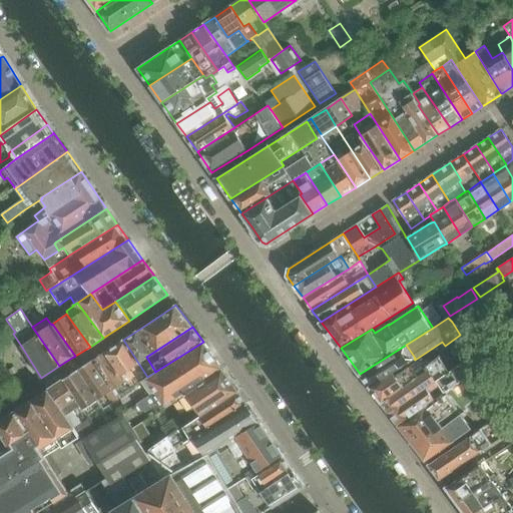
[(123,340),(106,351),(131,388),(142,381),(147,377),(123,340)]
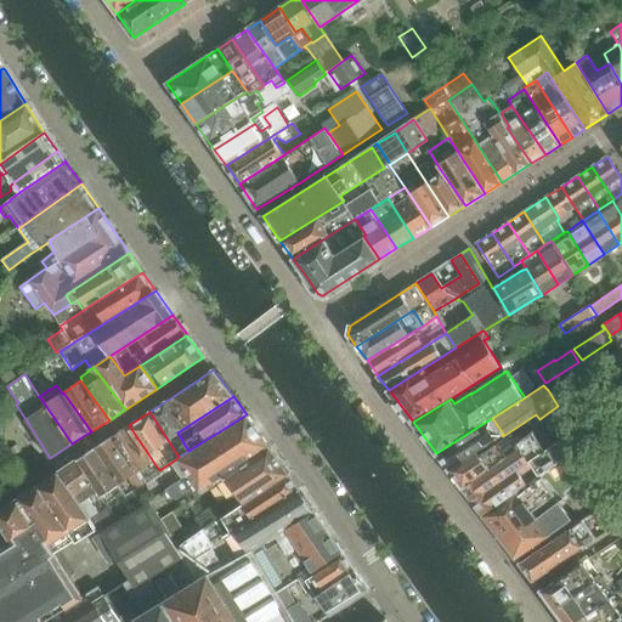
[(179,457),(173,462),(184,478),(258,430),(247,414),(188,451),(179,457)]
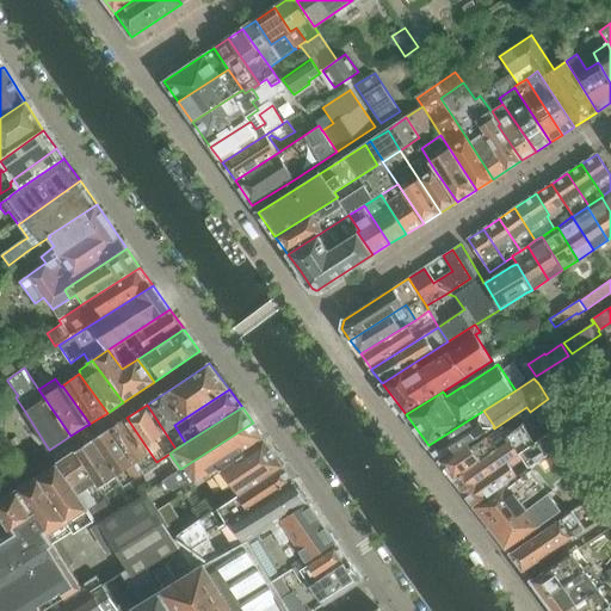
[(429,445),(440,461),(471,442),(493,427),(494,426),(483,411),(429,445)]
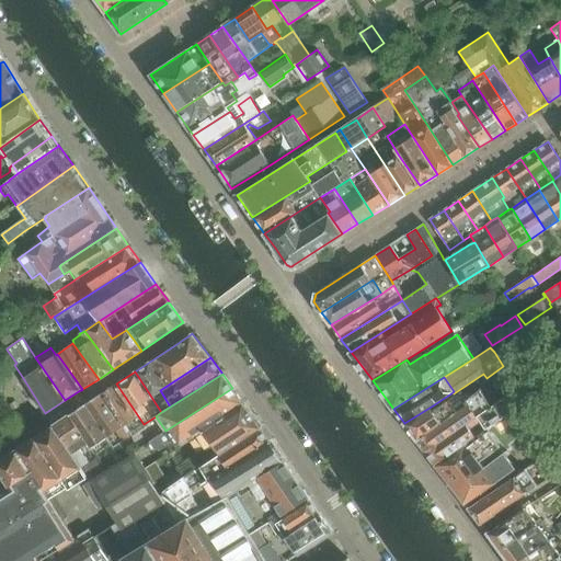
[(116,384),(101,393),(128,435),(144,424),(116,384)]
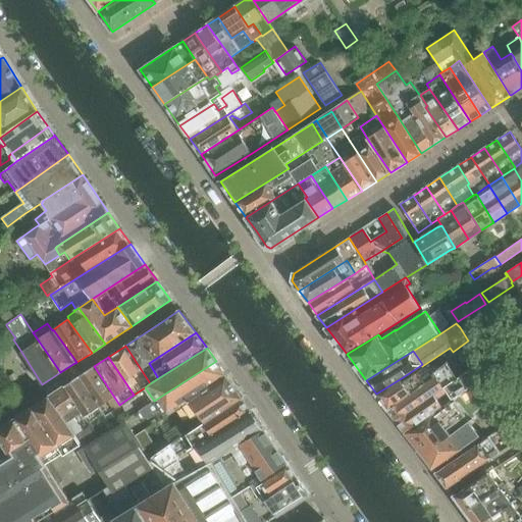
[(154,401),(154,402),(151,404),(155,410),(158,408),(165,417),(184,405),(227,376),(216,361),(154,401)]
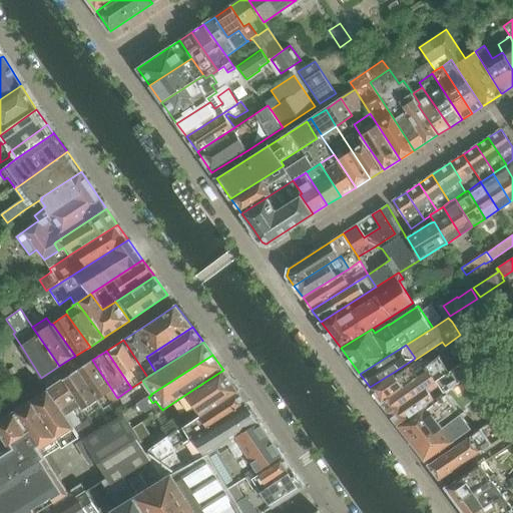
[(77,370),(97,401),(107,395),(113,404),(116,402),(118,400),(117,398),(92,360),(77,370)]
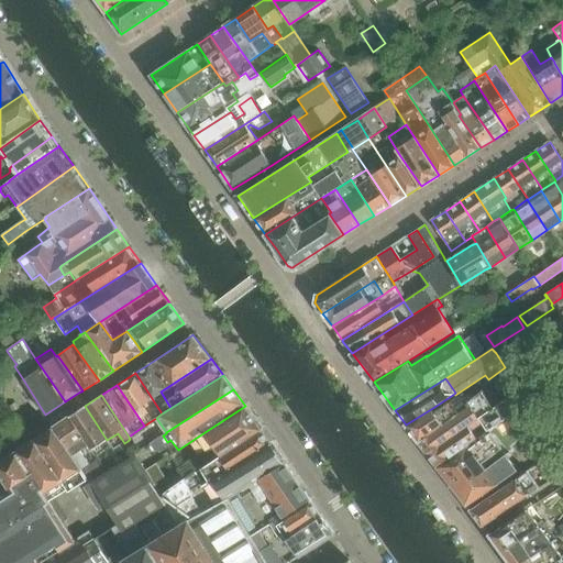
[(493,408),(488,400),(479,406),(474,398),(470,401),(470,403),(473,406),(419,442),(427,453),(493,408)]
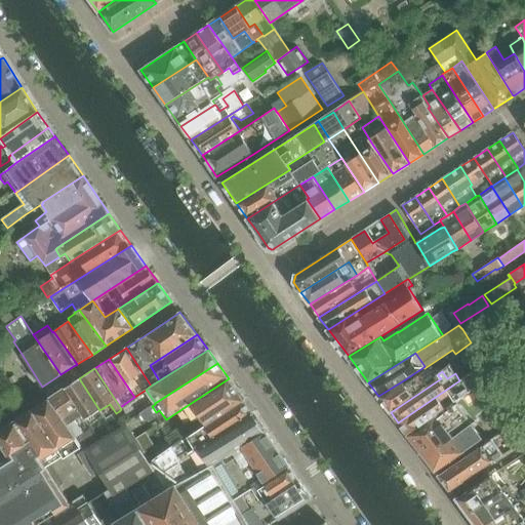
[(459,380),(398,422),(407,435),(480,385),(471,371),(470,372),(459,380)]
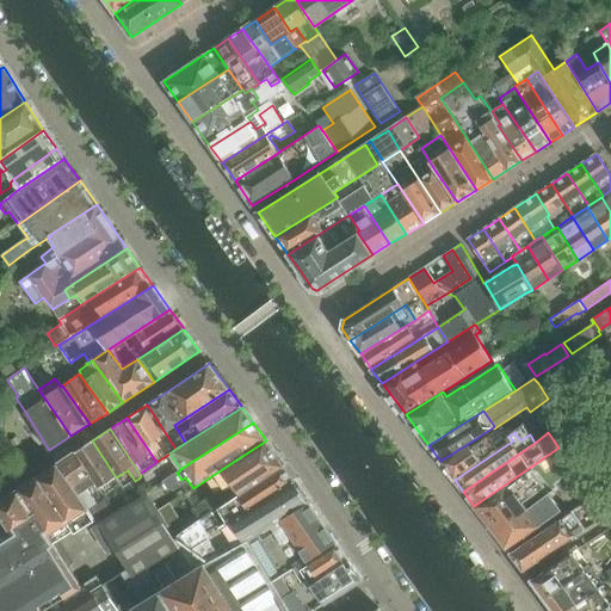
[(440,461),(443,464),(455,480),(513,440),(510,437),(508,434),(495,443),(489,434),(474,445),(471,442),(440,461)]
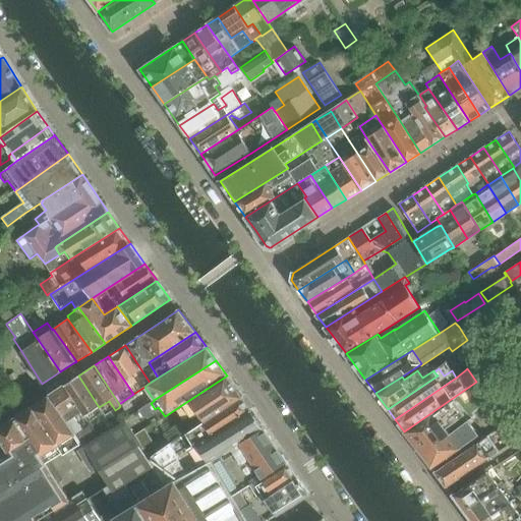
[(78,375),(65,385),(82,411),(90,421),(103,412),(99,407),(78,375)]
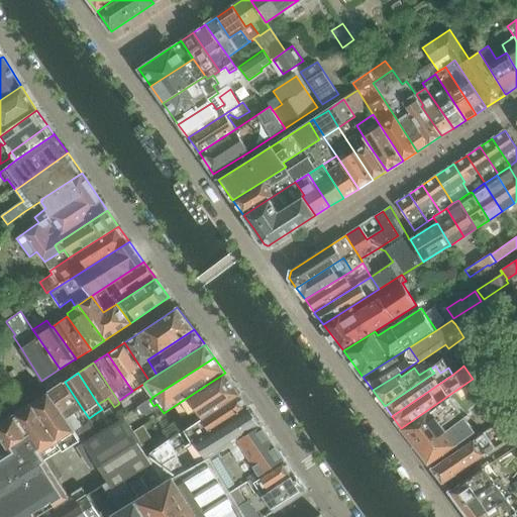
[(190,414),(167,430),(172,438),(179,433),(180,434),(240,394),(225,373),(182,401),(190,414)]
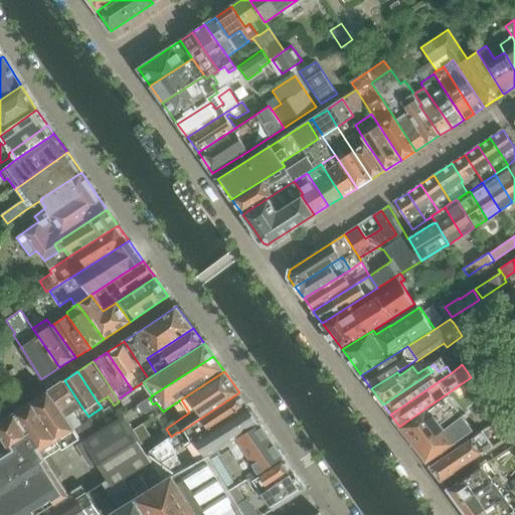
[(468,407),(461,397),(477,386),(471,377),(399,426),(417,449),(446,430),(445,428),(469,411),(466,408),(468,407)]
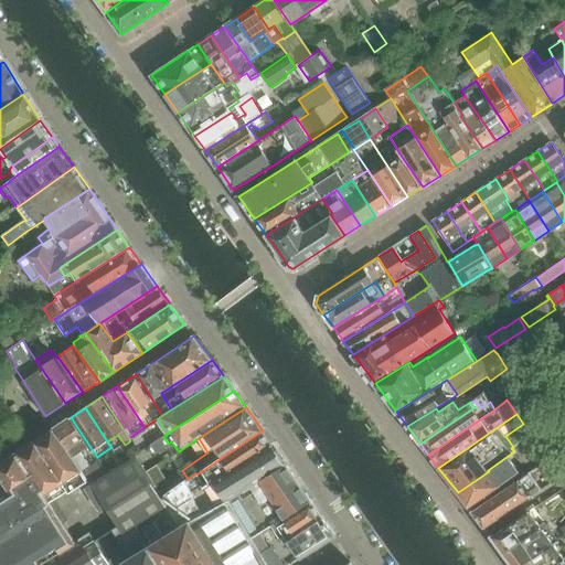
[(53,429),(81,471),(89,466),(81,452),(89,446),(71,417),(64,422),(53,429)]
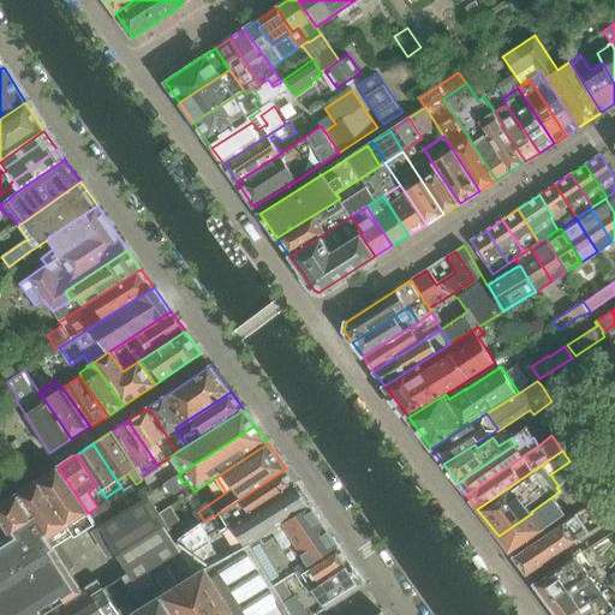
[(0,505),(0,524),(12,543),(0,550),(0,614),(43,614),(51,611),(83,590),(82,589),(55,547),(95,523),(89,513),(88,513),(58,467),(0,505)]
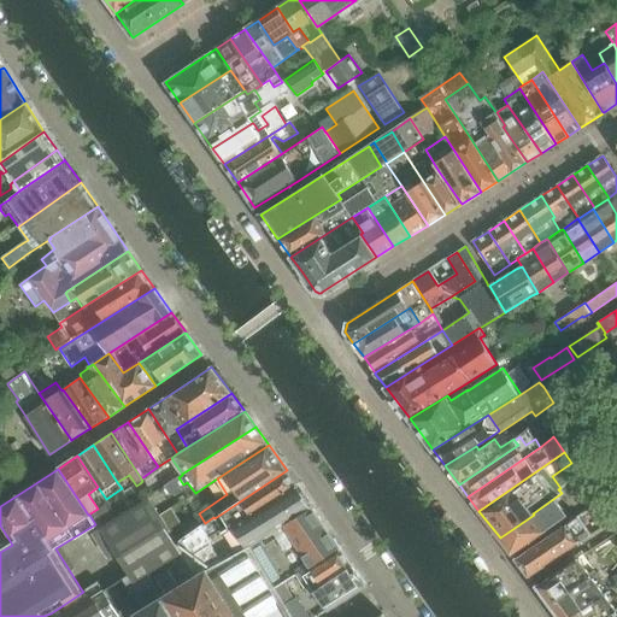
[(287,470),(215,518),(225,534),(298,486),(287,470)]
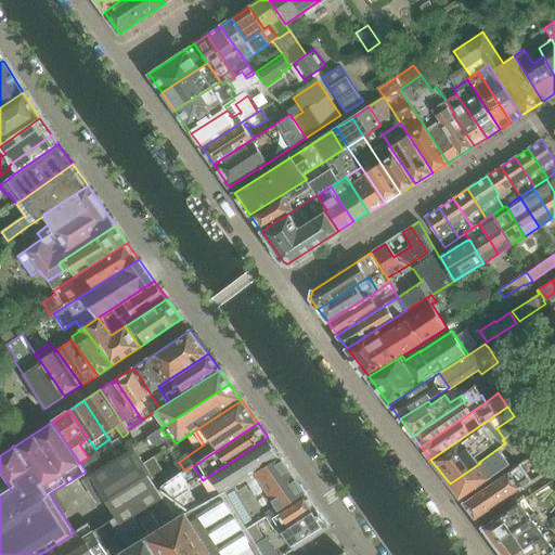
[(505,443),(479,462),(480,463),(450,483),(461,498),(489,478),(510,463),(502,452),(505,449),(504,447),(507,444),(511,450),(526,440),(518,429),(504,439),(502,440),(505,443)]
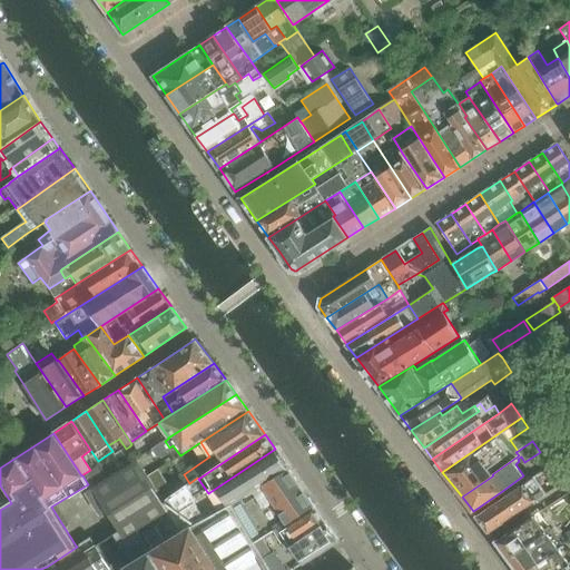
[(126,449),(121,451),(130,464),(134,461),(130,457),(135,454),(129,446),(126,449)]
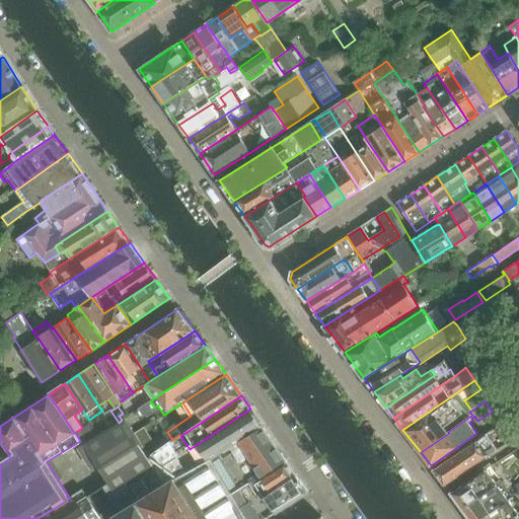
[(119,424),(113,427),(99,435),(84,444),(108,484),(103,487),(120,513),(114,517),(114,518),(252,518),(235,493),(211,459),(264,427),(250,409),(190,449),(180,436),(179,435),(172,440),(161,447),(152,436),(140,444),(125,420),(119,424)]
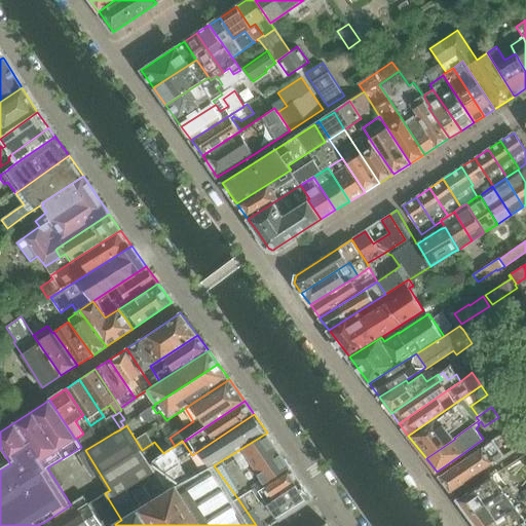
[(112,416),(106,420),(114,433),(120,429),(120,428),(112,416)]
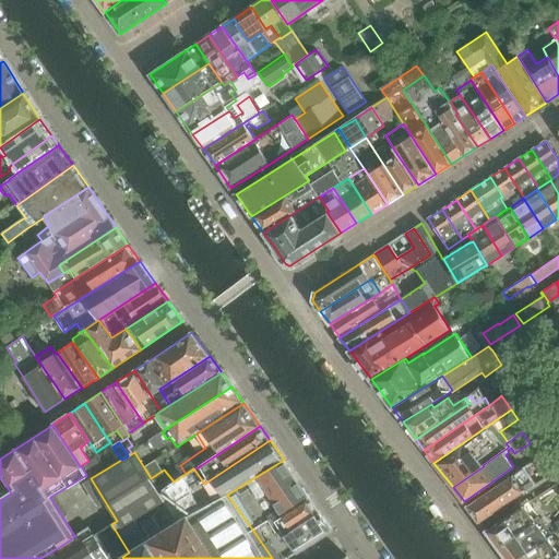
[(542,454),(467,506),(479,522),(514,499),(513,498),(523,491),(523,492),(554,472),(542,454)]
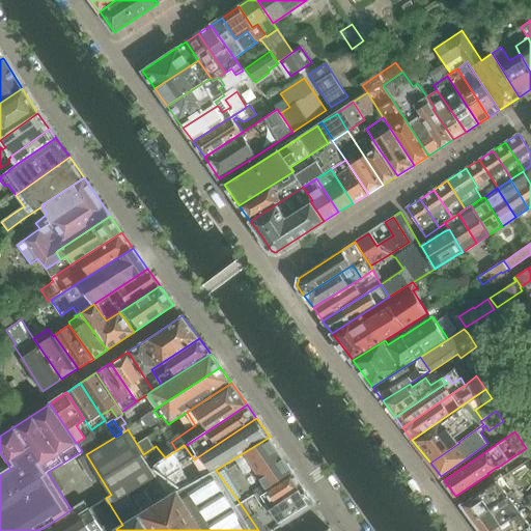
[(85,439),(77,443),(82,451),(86,454),(102,445),(93,434),(85,439)]
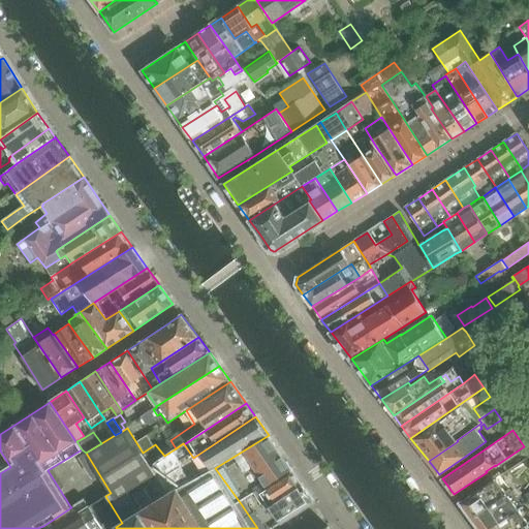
[(269,435),(215,468),(240,502),(243,501),(291,469),(292,469),(287,462),(286,462),(269,435)]
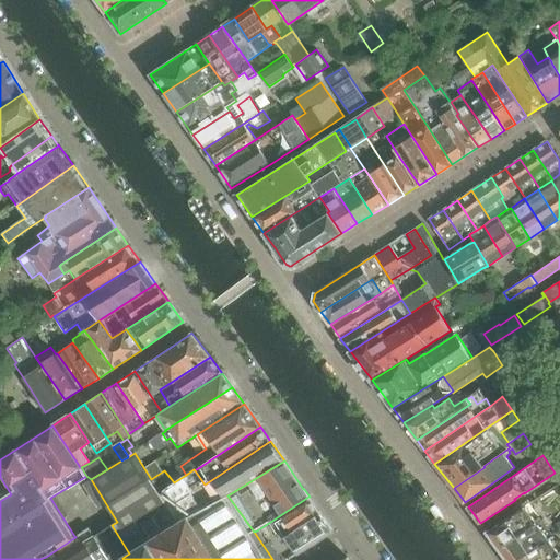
[(0,501),(11,494),(0,477),(0,501)]
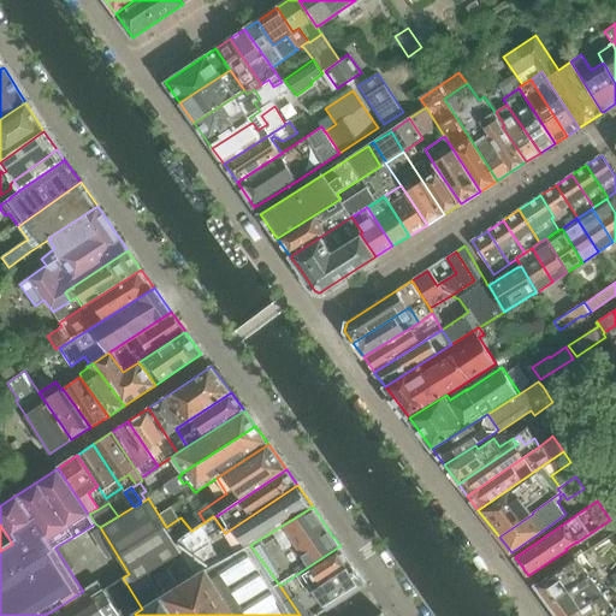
[(307,587),(319,579),(321,584),(351,564),(339,546),(283,584),(292,598),(307,587)]
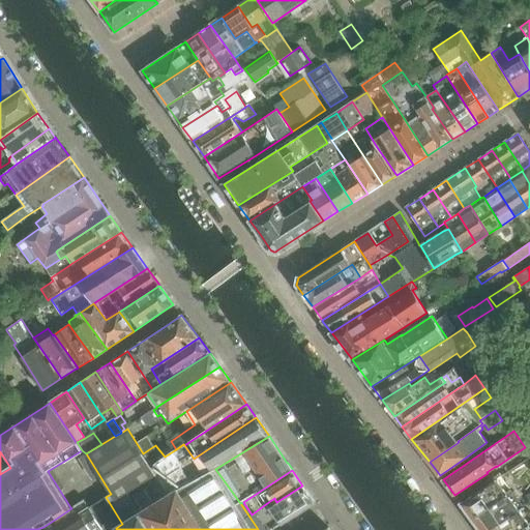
[(497,478),(461,503),(480,529),(489,529),(520,509),(497,478)]
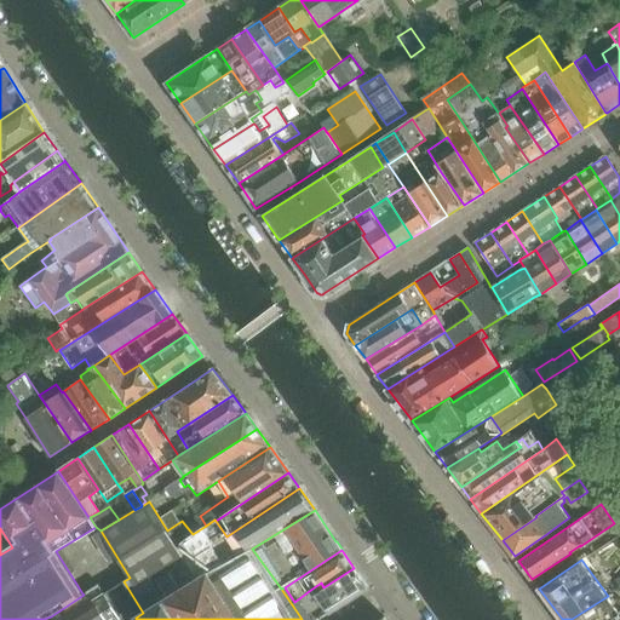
[(285,587),(281,589),(302,619),(316,619),(329,612),(367,589),(354,568),(323,587),(321,583),(309,591),(294,602),(285,587)]
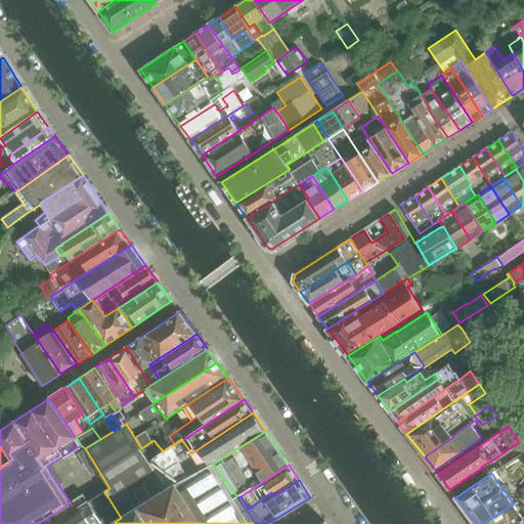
[(100,523),(101,523),(100,522),(88,503),(87,500),(83,493),(70,501),(71,503),(43,521),(44,523),(100,523)]
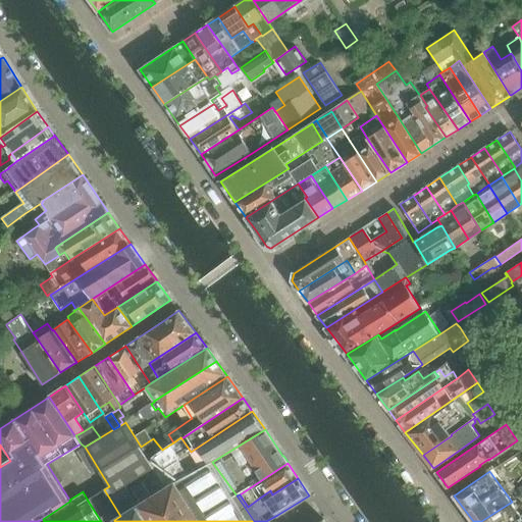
[(521,521),(521,515),(512,502),(481,521),(521,521)]
